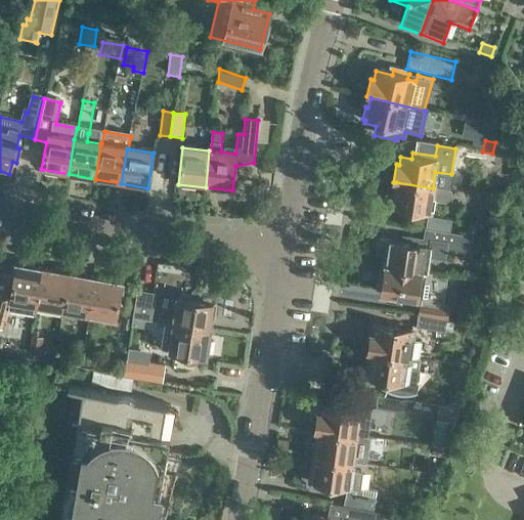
[(433,188),(396,182),(392,210),(429,215),(431,203),(445,205),(450,201),(451,193),(448,190),(433,188)]
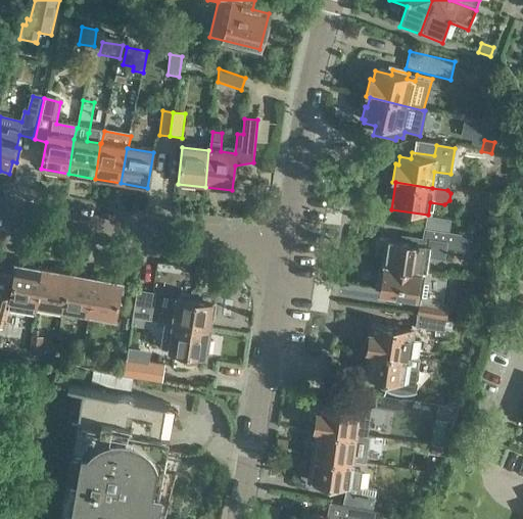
[(427,218),(425,231),(449,234),(452,222),(427,218)]
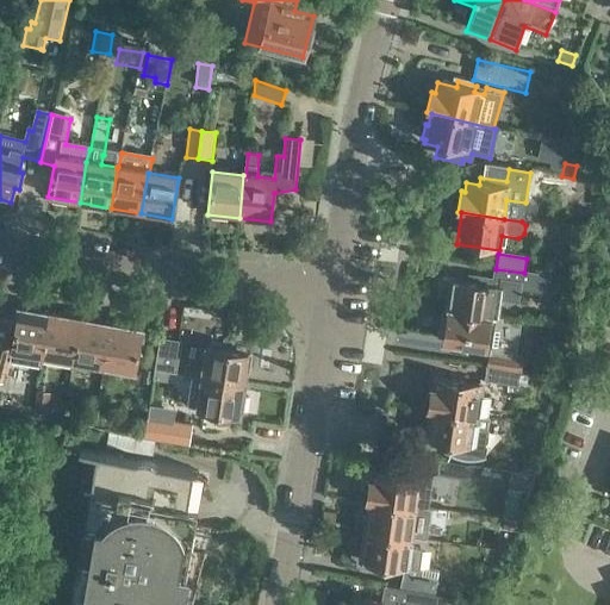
[(452,280),(447,312),(499,319),(502,304),(518,306),(520,294),(548,298),(551,278),(524,273),(496,269),(495,280),(486,279),(473,276),(472,284),(452,280)]
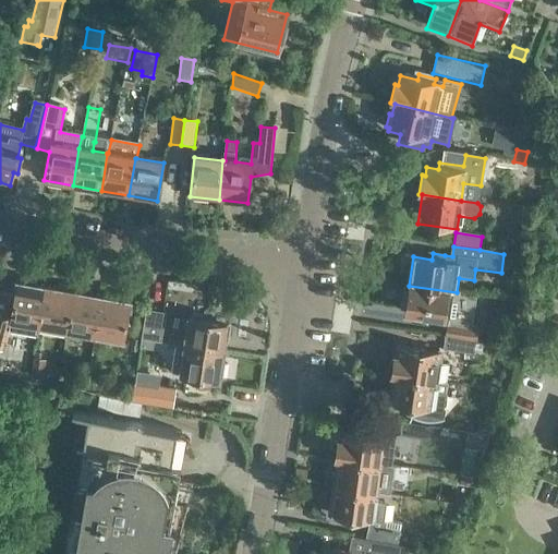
[(0,318),(0,352),(3,353),(9,332),(11,324),(10,333),(31,336),(32,332),(39,333),(40,327),(37,327),(44,288),(16,282),(9,322),(0,318)]
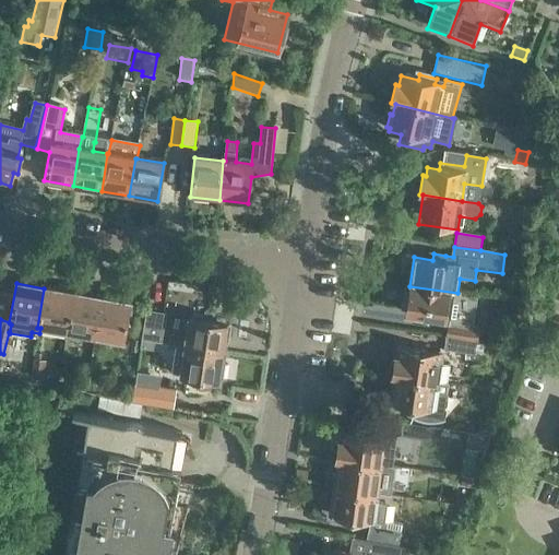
[(409,286),(406,315),(449,321),(471,325),(475,295),(458,293),(409,286)]
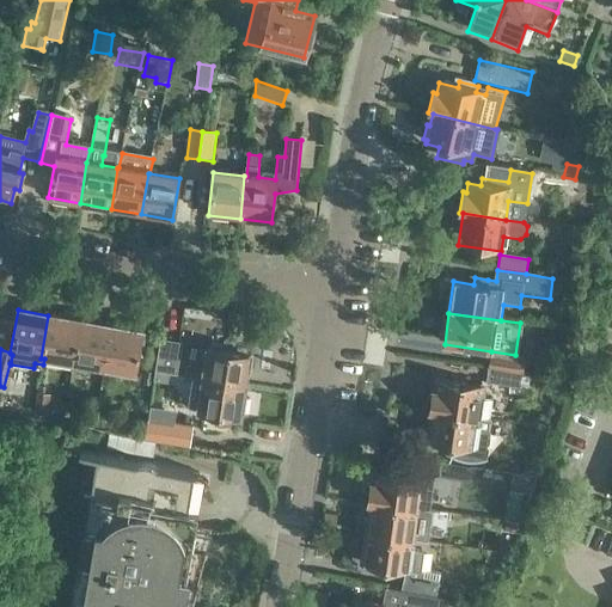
[(48,316),(41,359),(44,359),(73,363),(80,322),(48,316)]
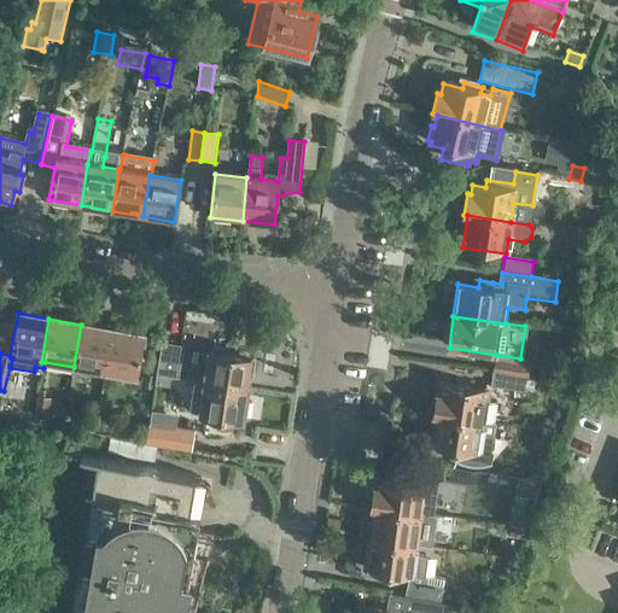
[(81,325),(74,367),(104,373),(112,330),(81,325)]
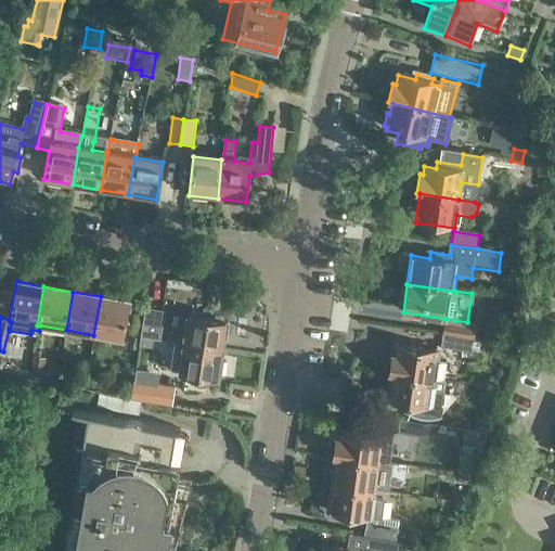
[(101,296),(93,335),(121,340),(128,302),(101,296)]
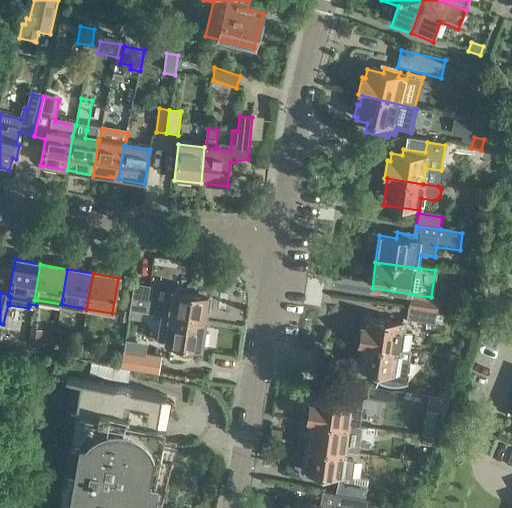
[(130,313),(142,315),(149,316),(153,290),(135,287),(130,313)]
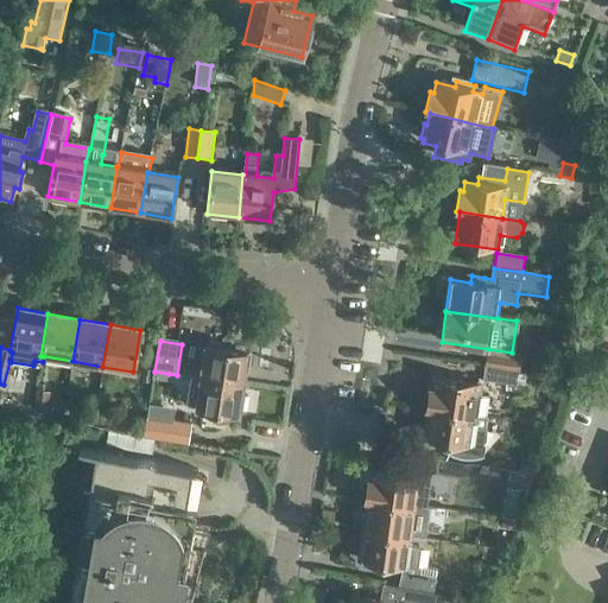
[(206,347),(201,379),(241,386),(247,354),(206,347)]
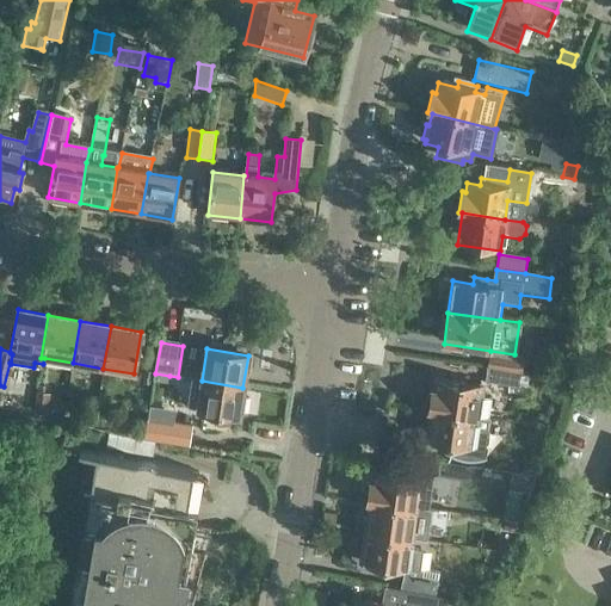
[(491,351),(487,370),(522,375),(524,359),(514,358),(514,354),(491,351)]
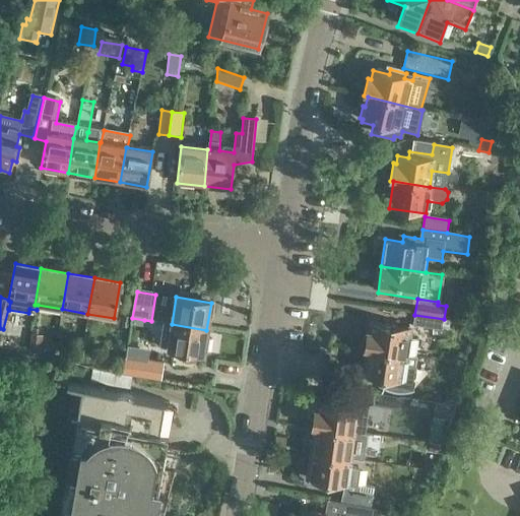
[(444,319),(414,315),(412,327),(433,330),(432,337),(448,339),(450,320),(444,320),(444,319)]
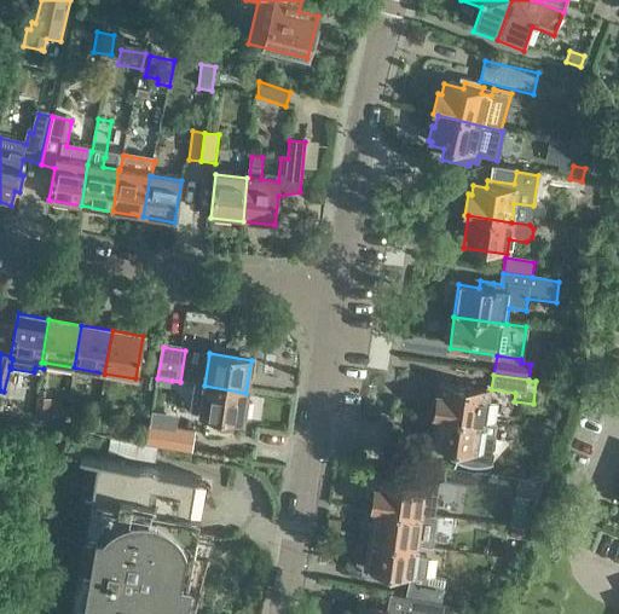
[(172,381),(157,378),(156,388),(171,389),(172,381)]
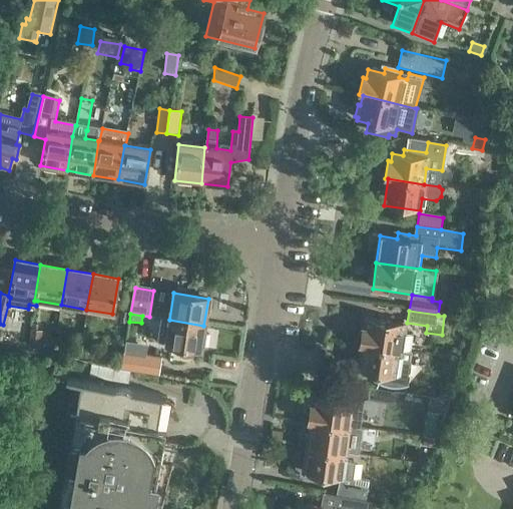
[(203,326),(169,320),(165,346),(200,352),(203,326)]
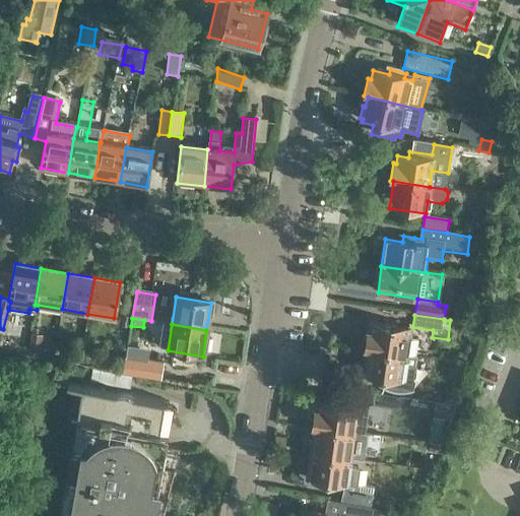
[(364,349),(368,350),(414,357),(416,340),(406,339),(408,329),(371,324),(370,334),(367,333),(364,349)]
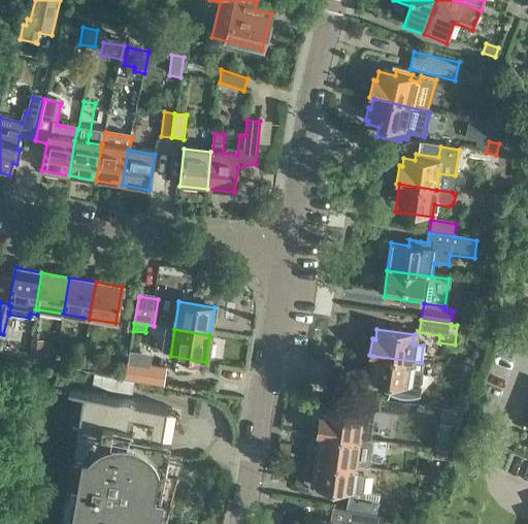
[(424,363),(421,362),(373,356),(369,355),(369,357),(373,357),(369,384),(386,386),(385,393),(383,393),(382,393),(390,398),(399,400),(408,401),(418,399),(424,363)]
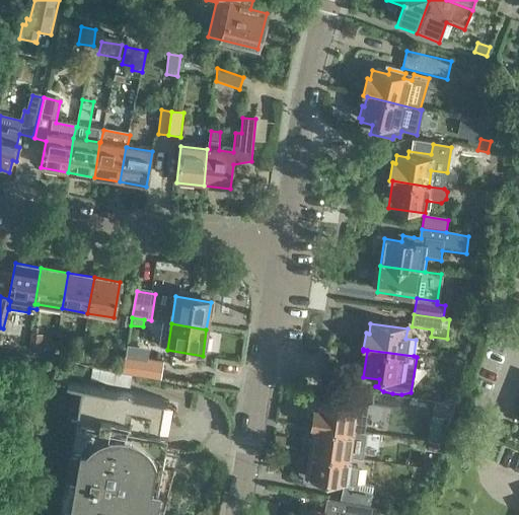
[(154,363),(125,358),(123,374),(151,379),(154,363)]
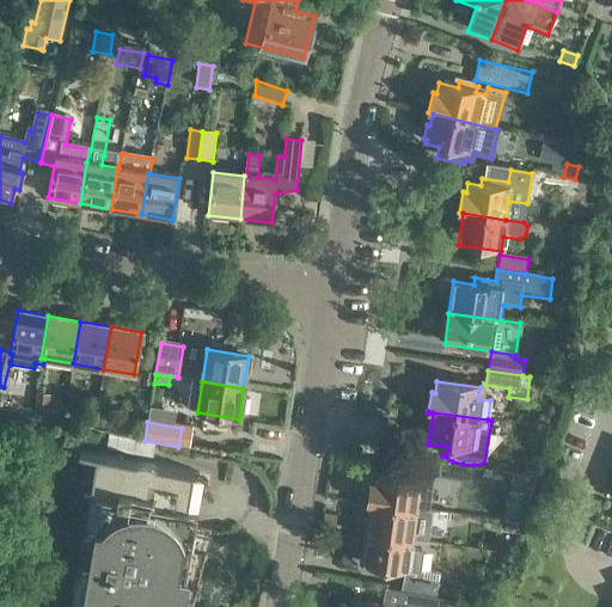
[(195,473),(97,457),(97,459),(68,606),(191,606),(193,602),(196,588),(200,574),(203,559),(212,531),(196,528),(200,509),(188,507),(194,476),(195,473)]
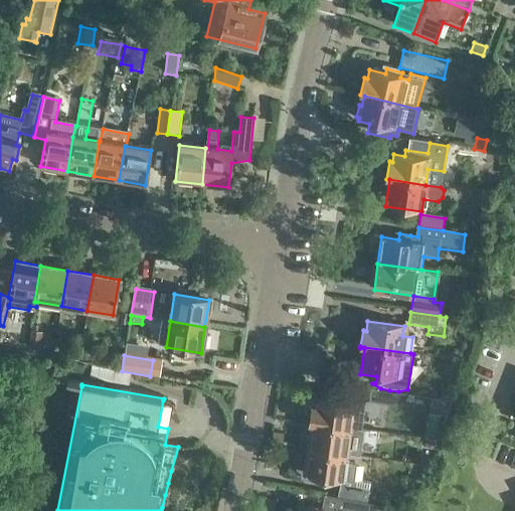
[(368,404),(395,407),(396,395),(370,391),(368,404)]
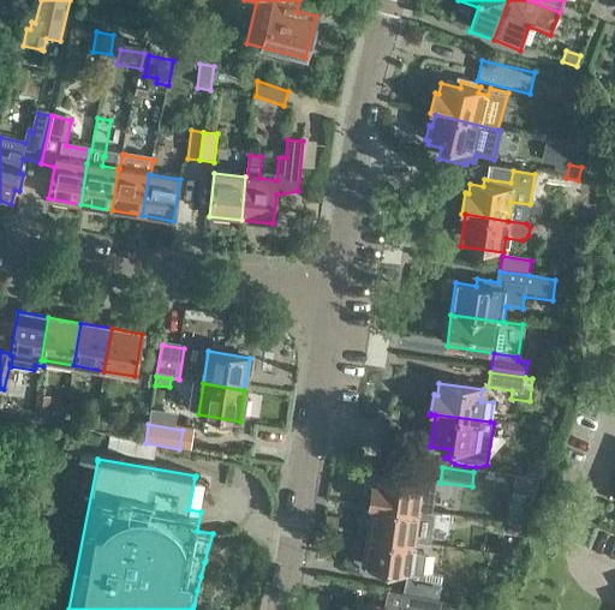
[(371,486),(368,508),(372,508),(372,507),(416,513),(421,482),(406,480),(407,474),(389,472),(388,478),(377,477),(375,488),(371,486)]
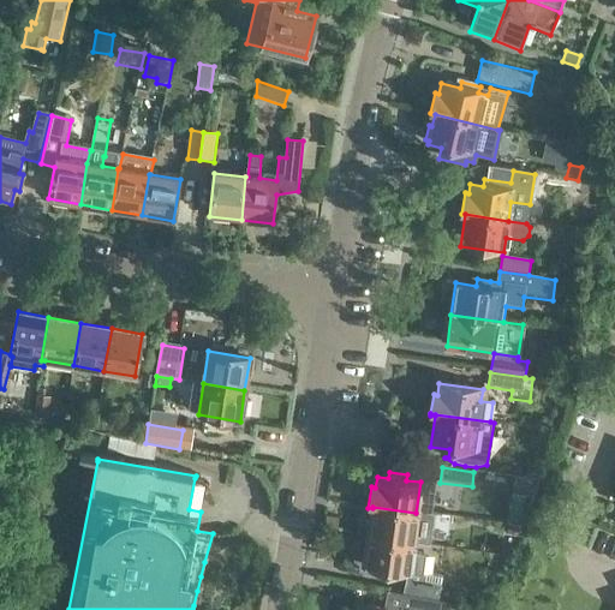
[(538,480),(521,479),(520,491),(536,494),(538,480)]
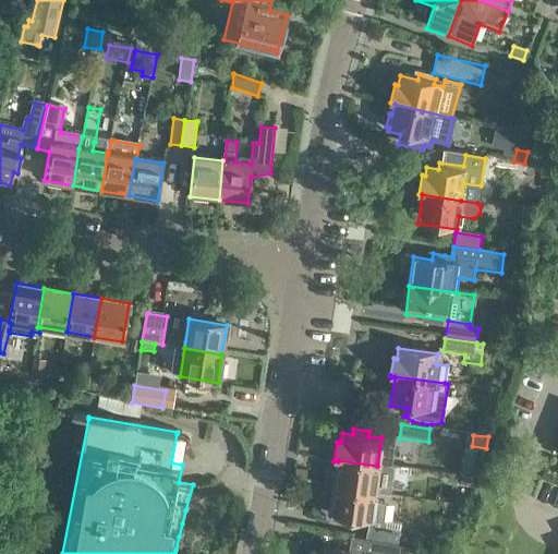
[(338,461),(335,489),(374,494),(377,466),(338,460),(338,461)]
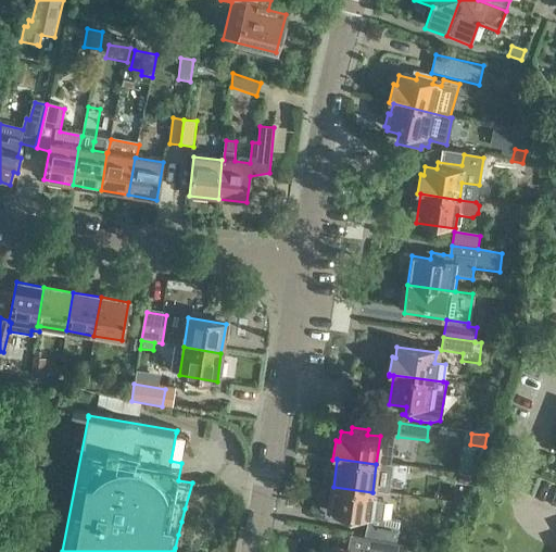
[(424,487),(409,485),(409,493),(422,496),(424,487)]
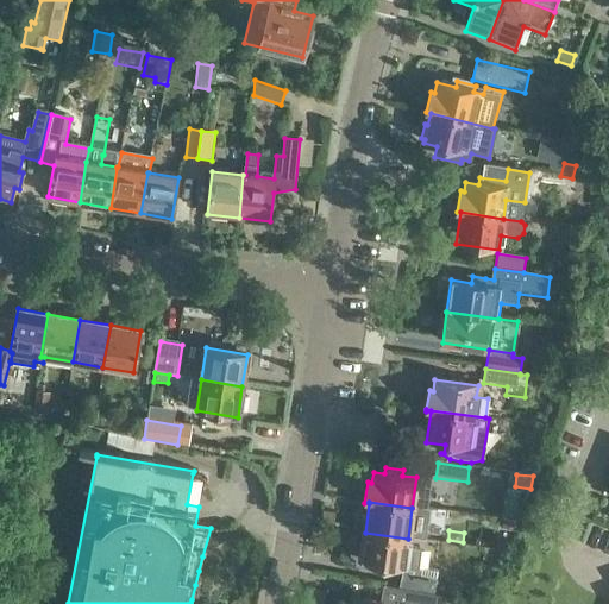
[(408,539),(365,533),(360,564),(403,570),(403,572),(405,573),(401,591),(434,598),(439,573),(420,572),(422,552),(407,549),(408,539)]
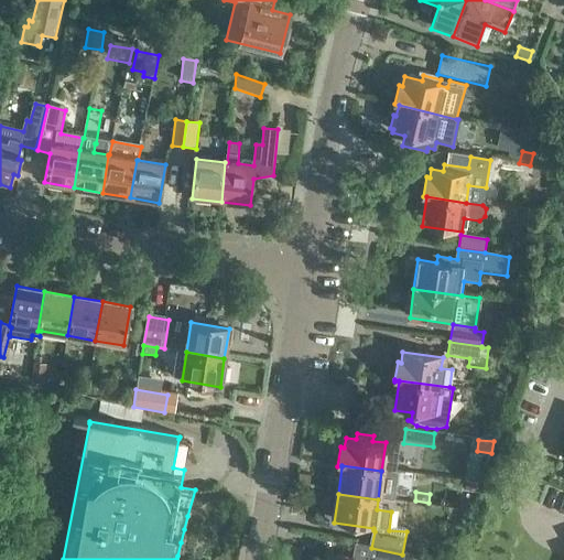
[(327,557),(326,559),(401,559),(402,555),(371,548),(356,545),(353,558),(338,555),(337,559),(327,557)]
